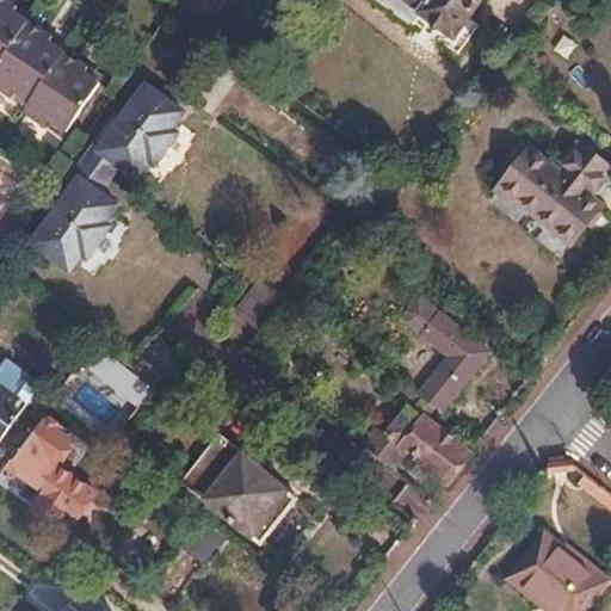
[(8,10),(11,4),(4,0),(0,0),(0,90),(12,98),(17,92),(31,102),(24,112),(49,130),(54,124),(68,133),(100,86),(87,76),(79,71),(82,66),(65,53),(51,44),(43,39),(47,35),(29,22),(16,13),(8,10)]
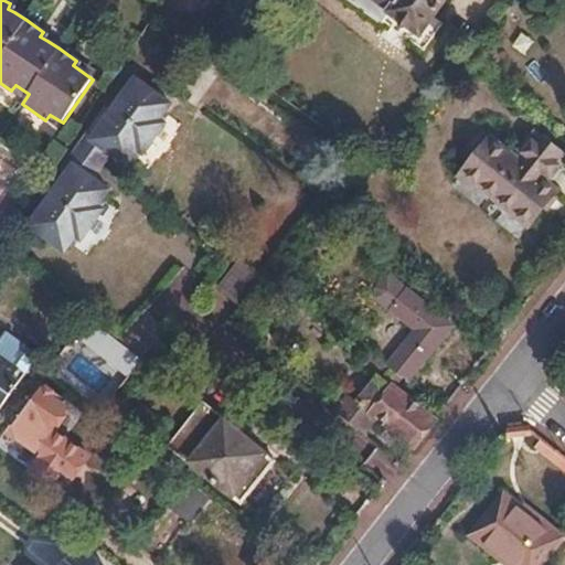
[(396,12),(377,0),(349,0),(386,27),(393,18),(396,12)]
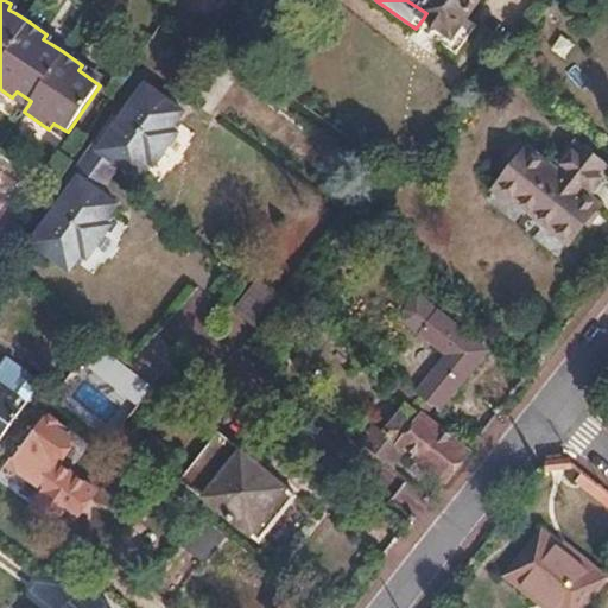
[(406,0),(426,13),(423,19),(453,39),(480,0),(406,0)]
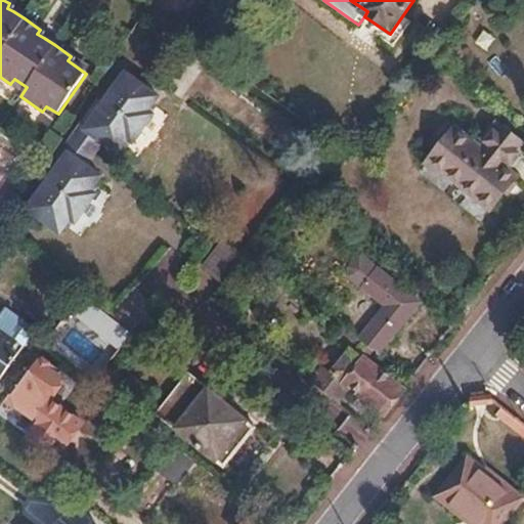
[(37,34),(44,38),(47,34),(40,30),(37,34)]
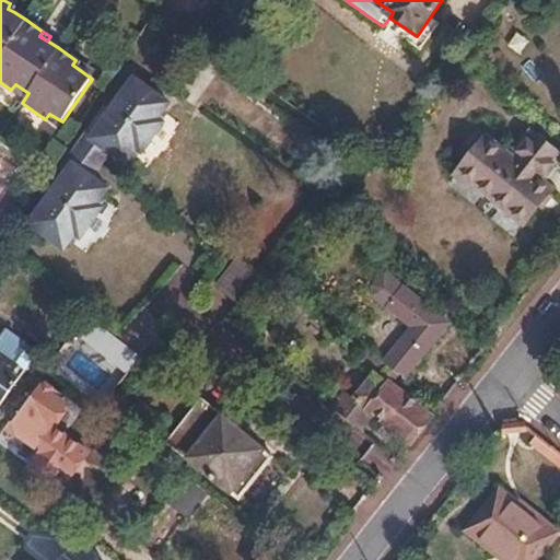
[(72,65),(80,70),(84,65),(76,60),(72,65)]
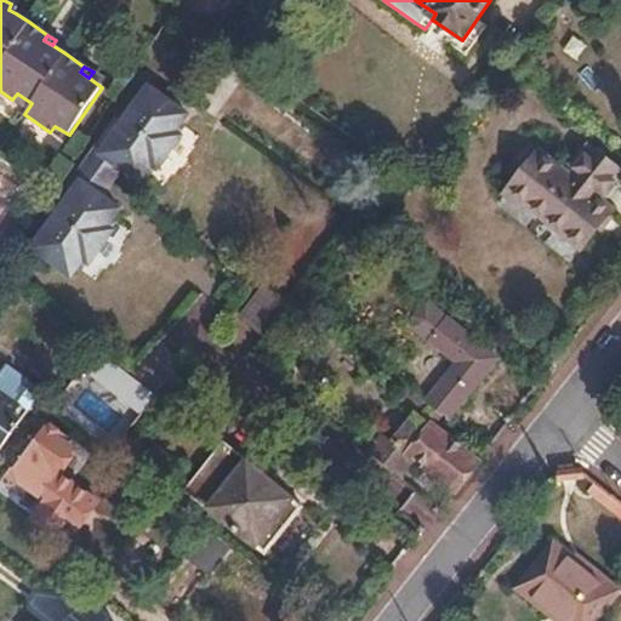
[(123,124),(101,153),(141,181),(154,163),(161,167),(184,136),(177,131),(189,113),(151,85),(123,124)]
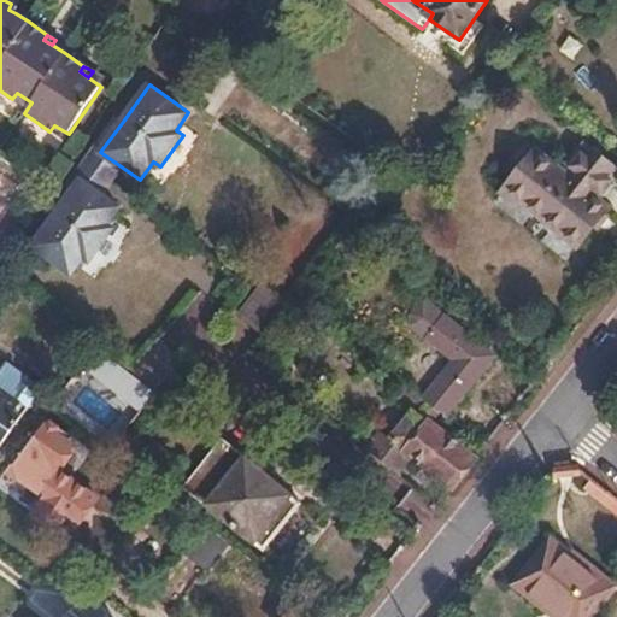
[(93,147),(100,152),(122,123),(113,118),(93,147)]
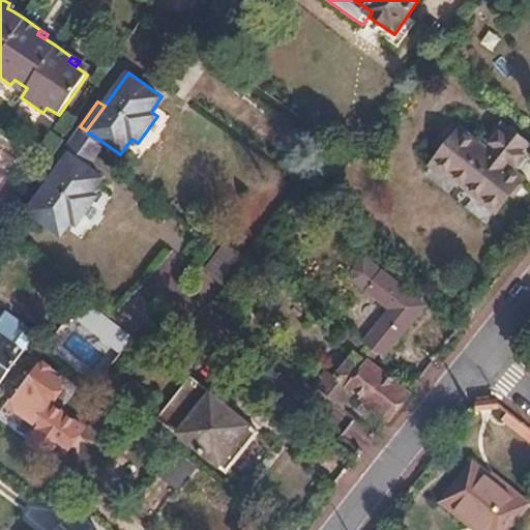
[(64,134),(78,144),(86,130),(80,126),(72,121),(64,134)]
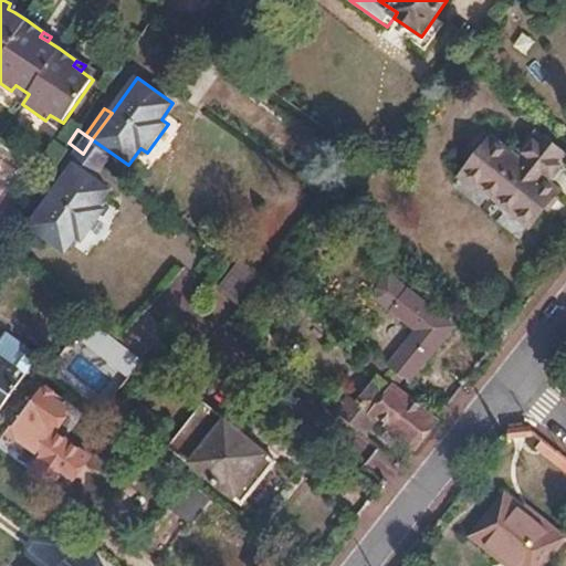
[(494,146),(464,184),(528,234),(558,197),(549,190),(565,167),(565,158),(538,137),(517,165),(494,146)]
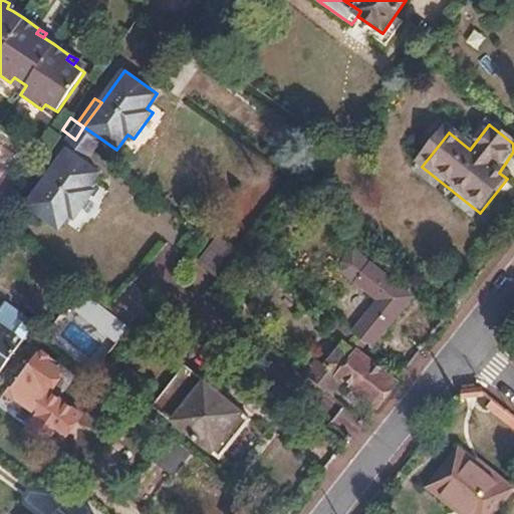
[(60,147),(67,152),(75,140),(62,130),(54,143),(60,147)]
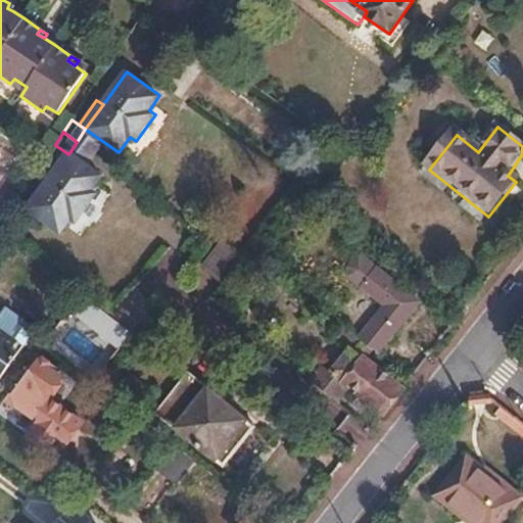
[(46,172),(52,176),(68,154),(61,149),(46,172)]
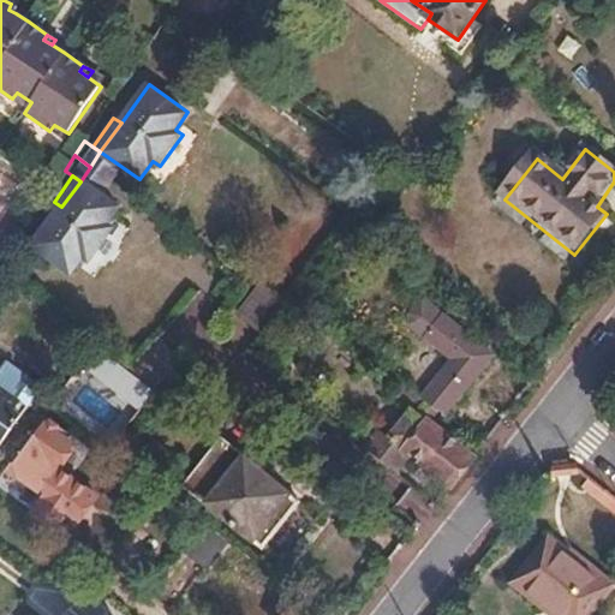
[(81,181),(61,207),(33,246),(71,274),(83,257),(90,263),(114,231),(107,226),(119,208),(81,181)]
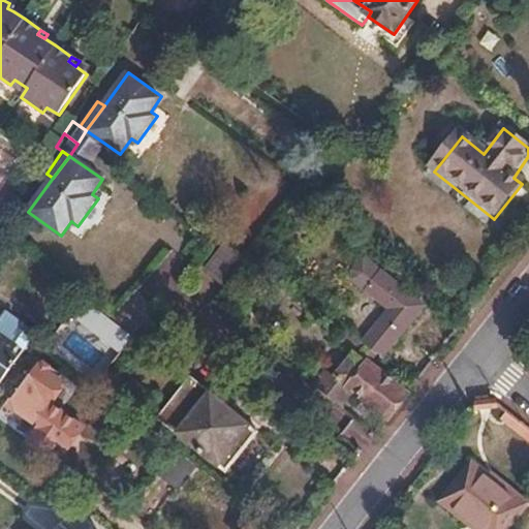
[(0,211),(9,198),(3,194),(16,176),(0,165),(0,211)]
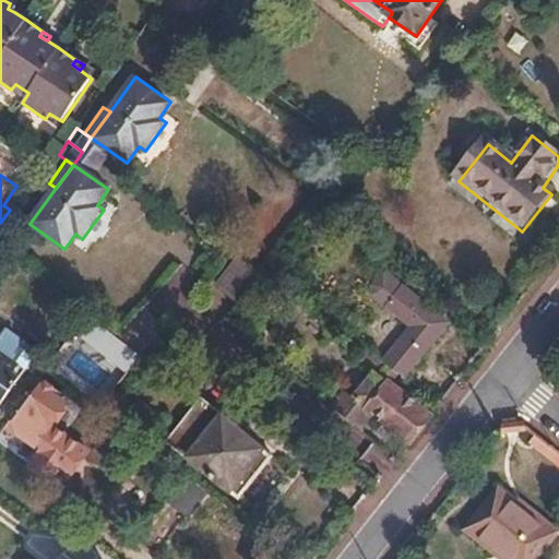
[(213,194),(194,219),(219,238),(237,213),(213,194)]
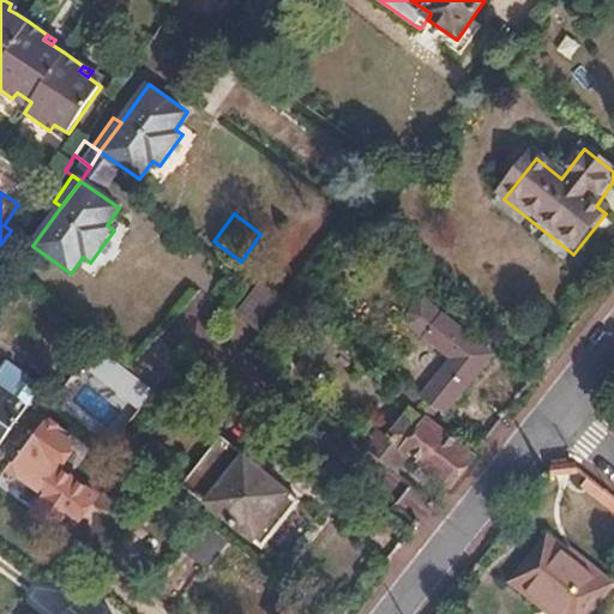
[(199,263),(180,289),(208,309),(226,282),(199,263)]
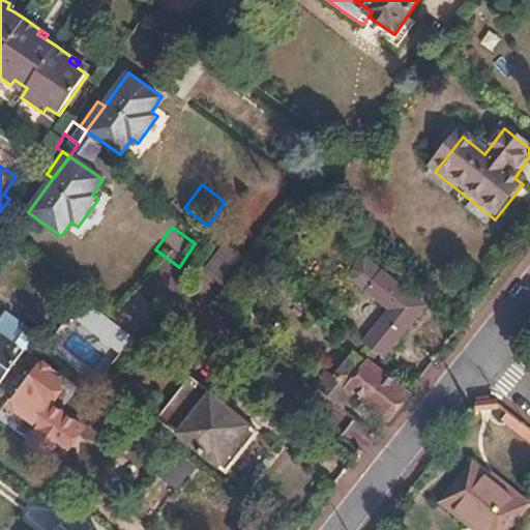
[(329,380),(320,392),(337,407),(351,391),(366,404),(363,408),(377,418),(380,414),(385,418),(404,395),(369,369),(379,356),(384,360),(424,308),(365,262),(353,277),(354,285),(389,313),(366,341),(371,345),(357,361),(352,357),(335,377),(337,379),(334,383),(329,380)]
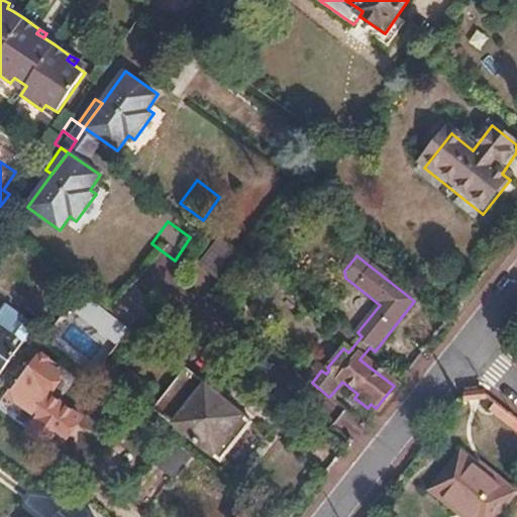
[(78,292),(66,308),(117,346),(127,331),(78,292)]
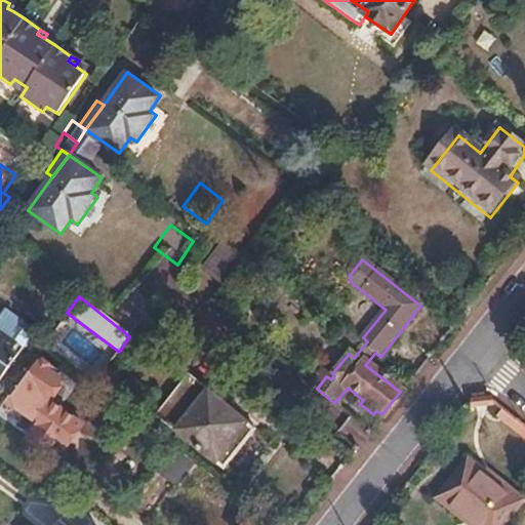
[(0,328),(0,379),(24,346),(0,328)]
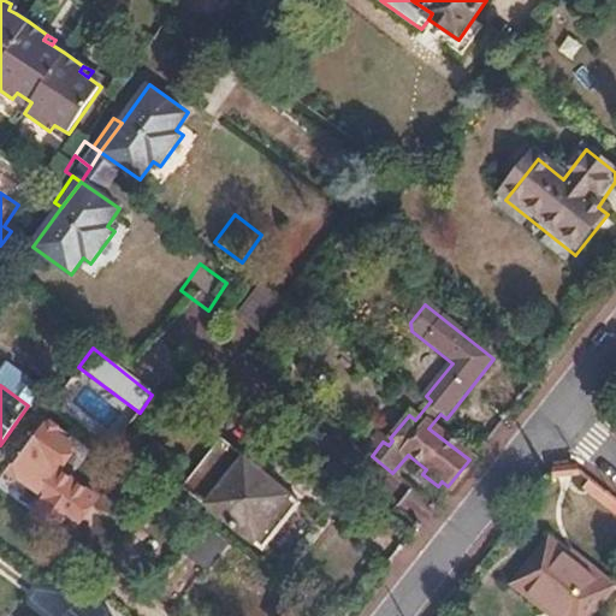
[(126,431),(132,421),(119,410),(101,432),(117,443),(126,431)]
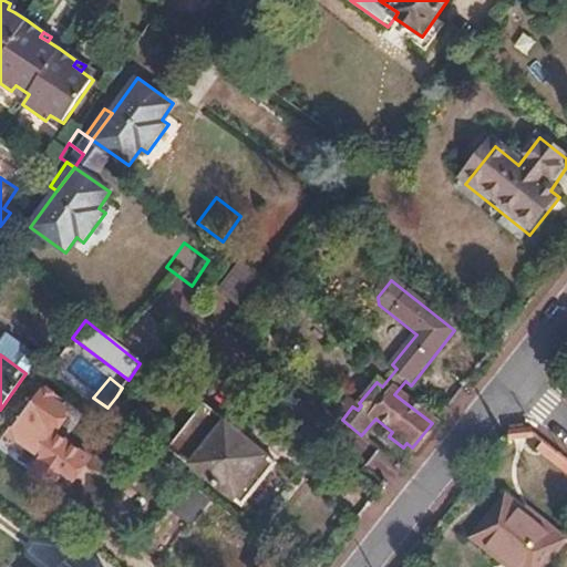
[(9,431),(26,443),(39,426),(48,433),(62,413),(35,394),(9,431)]
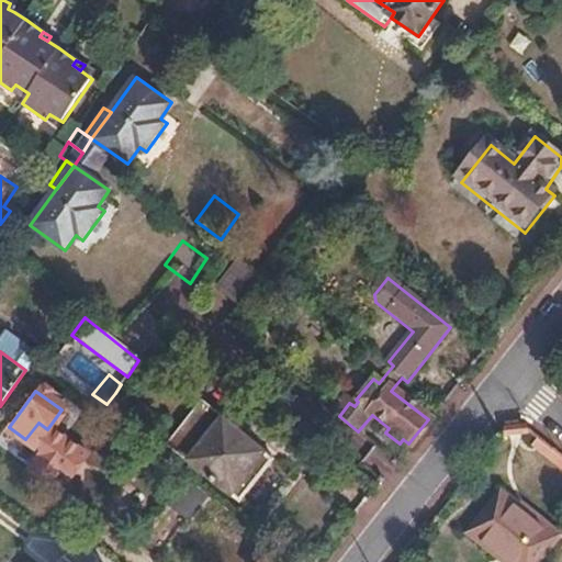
[(115,393),(107,404),(101,412),(114,422),(128,404),(115,393)]
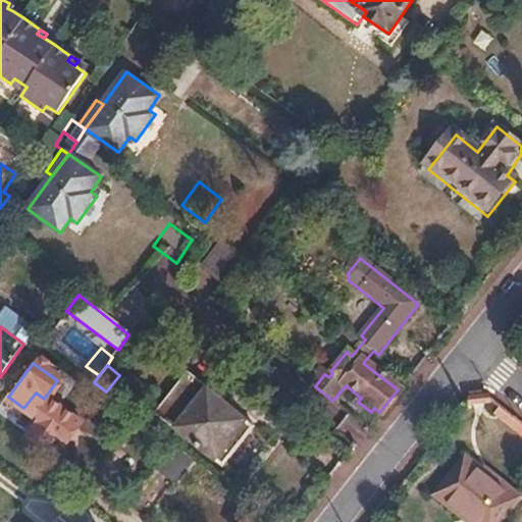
[(186,375),(155,414),(214,461),(245,422),(186,375)]
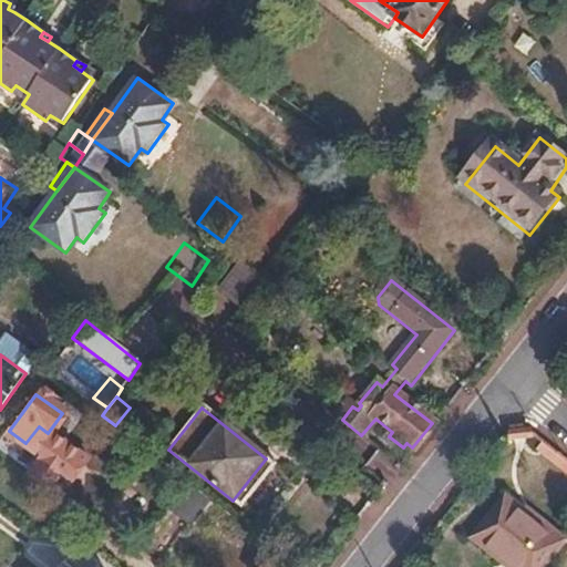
[(39,426),(26,443),(35,450),(48,433),(39,426)]
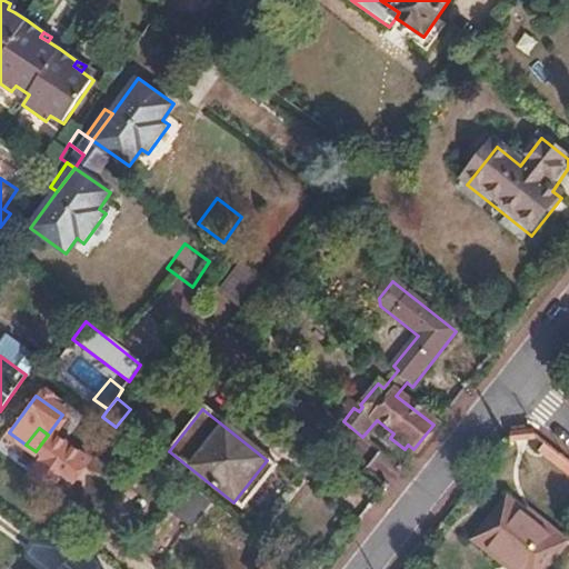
[(558,469),(568,478),(568,466),(542,446),(537,452),(558,469)]
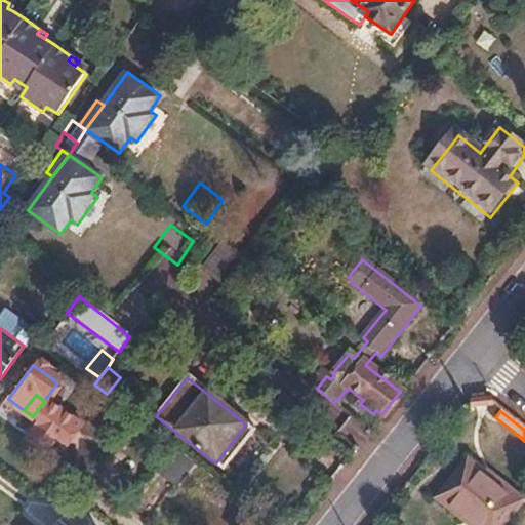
[(357,420),(346,429),(358,447),(369,440),(357,420)]
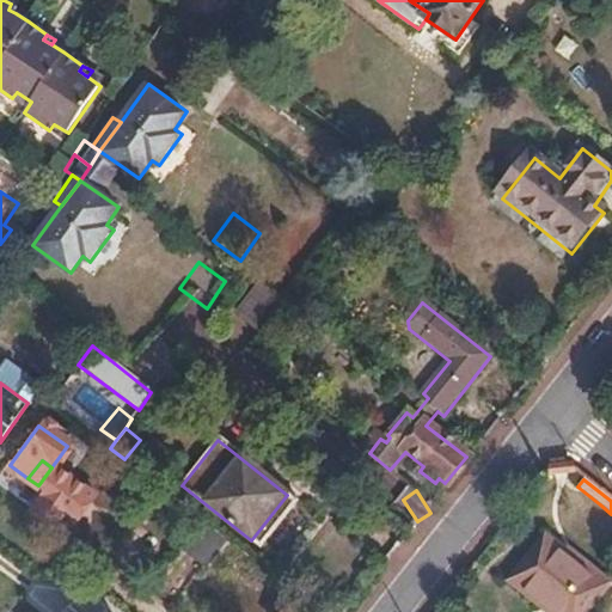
[(543,532),(507,580),(546,611),(581,611),(605,582),(543,532)]
